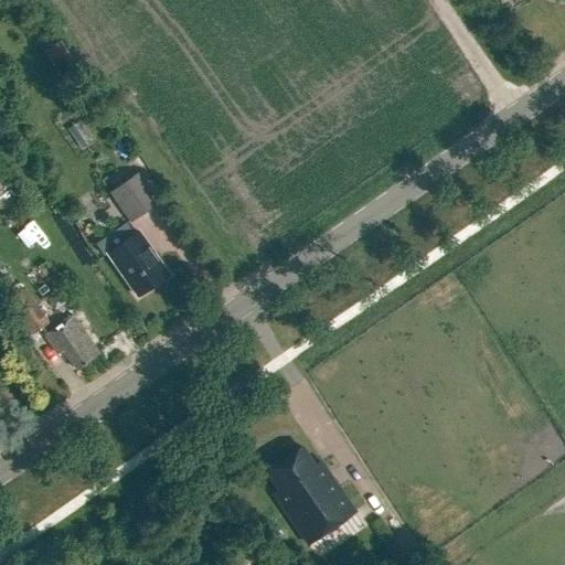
[(46,51),(57,67),(72,57),(61,41),(46,51)]
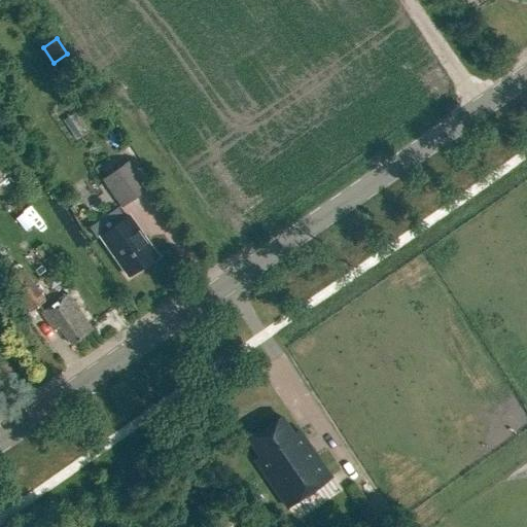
[(128,188),(135,199),(148,189),(130,163),(115,172),(127,188),(128,188)]
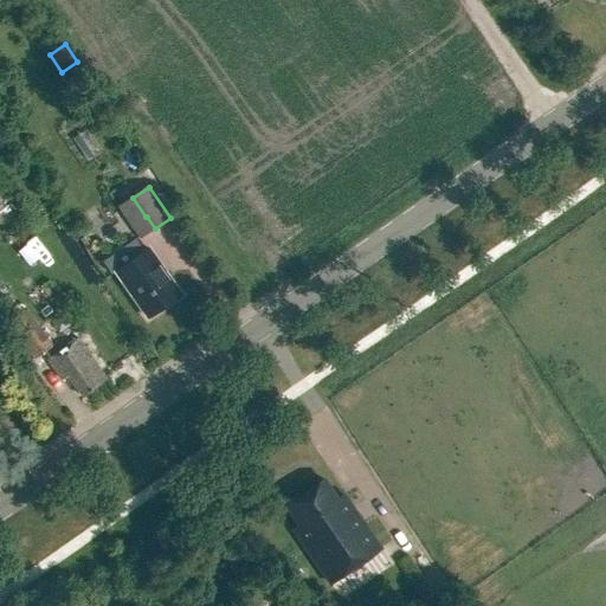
[(163,270),(148,249),(115,271),(147,318),(180,295),(168,277),(162,282),(158,275),(163,270)]
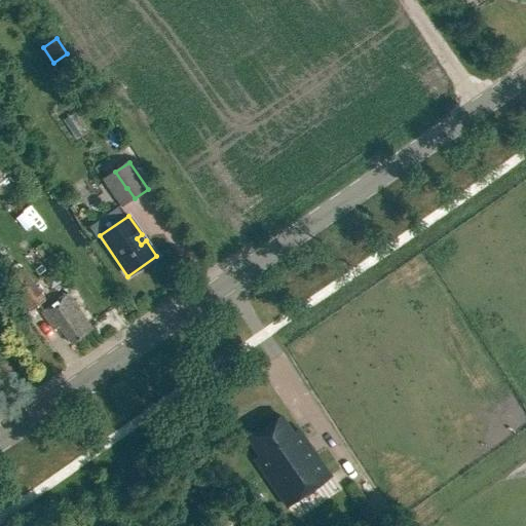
[(26,269),(9,279),(30,311),(46,301),(26,269)]
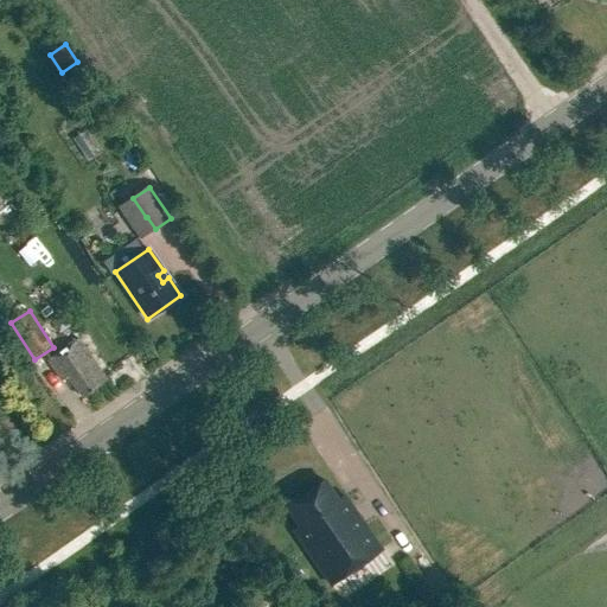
[(77,339),(48,360),(62,381),(68,376),(83,398),(100,385),(96,379),(103,375),(77,339)]
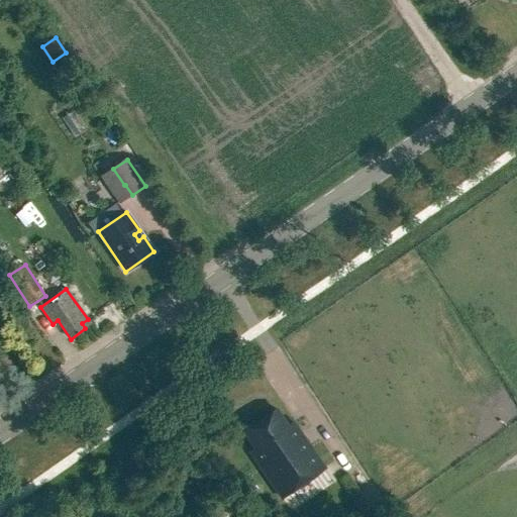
[(249,452),(281,498),(324,469),(293,422),(287,426),(276,410),(243,431),(255,448),(249,452)]
